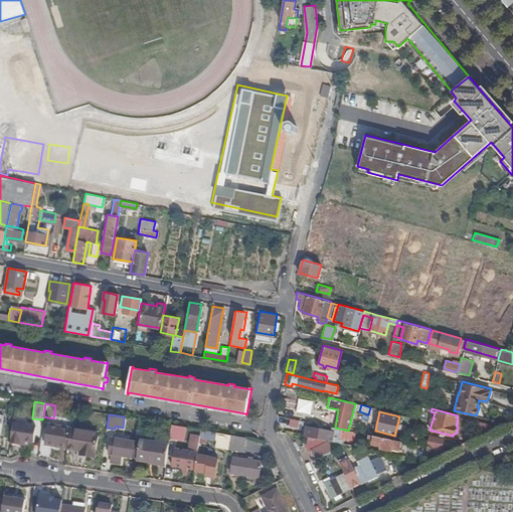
[(486,431),(497,424),(474,419),(472,428),(486,431)]
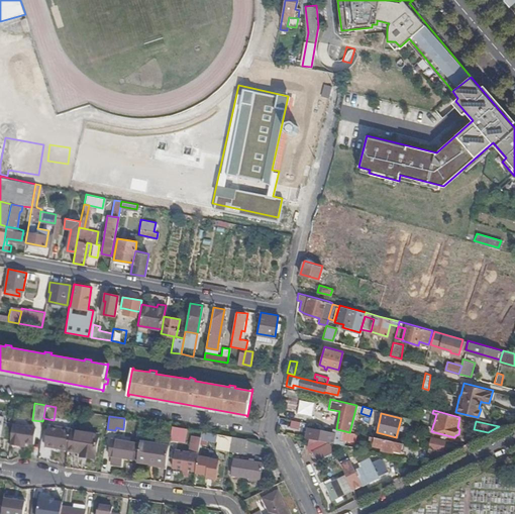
[(35,428),(12,424),(10,440),(9,444),(20,445),(20,441),(25,442),(33,443),(35,428)]
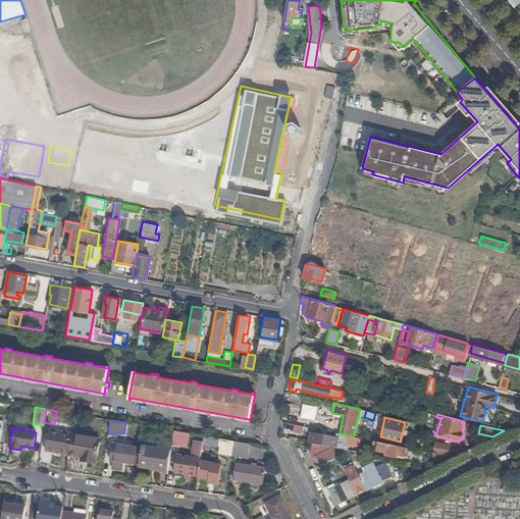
[(69,453),(72,434),(48,430),(45,449),(69,453)]
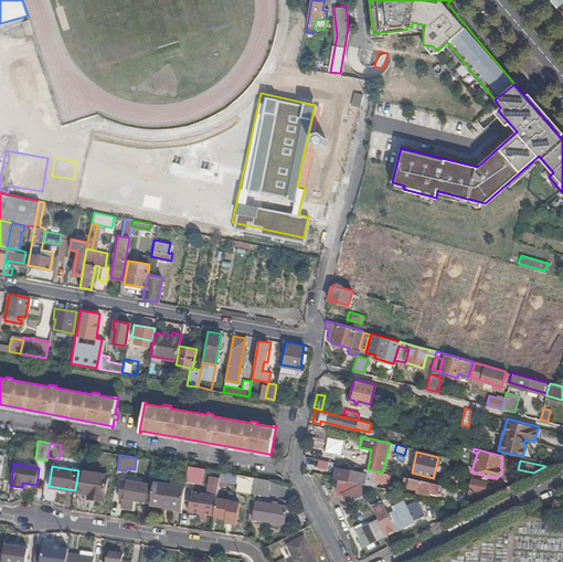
[(201,483),(203,469),(188,466),(186,480),(201,483)]
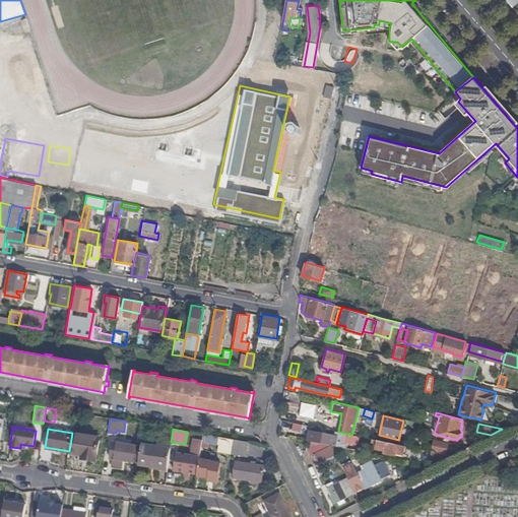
[(338,432),(335,431),(334,436),(309,431),(307,440),(331,445),(340,446),(343,433),(338,432)]
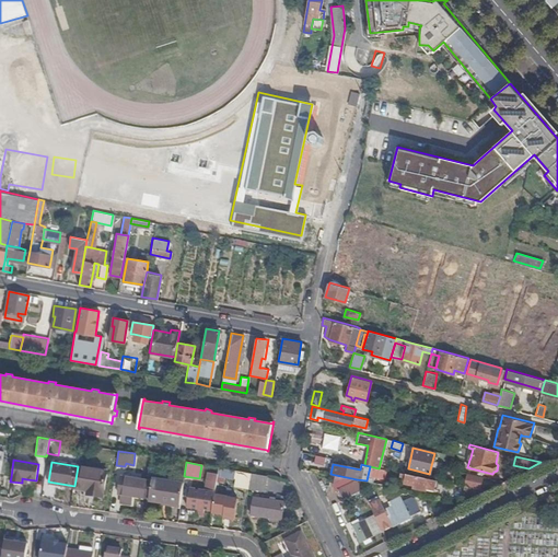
[(108,471),(78,466),(74,486),(73,488),(86,490),(86,494),(104,496),(108,471)]
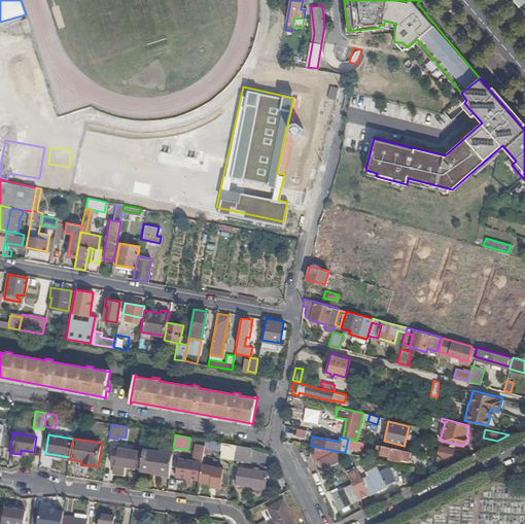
[(356,441),(348,439),(345,452),(359,455),(362,442),(356,441)]
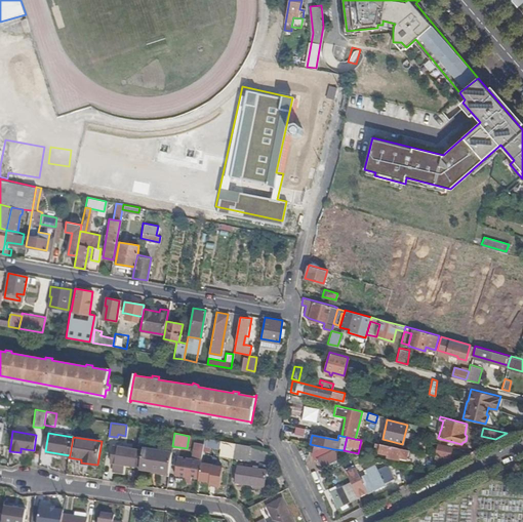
[(223,455),(232,457),(234,443),(225,441),(223,455)]
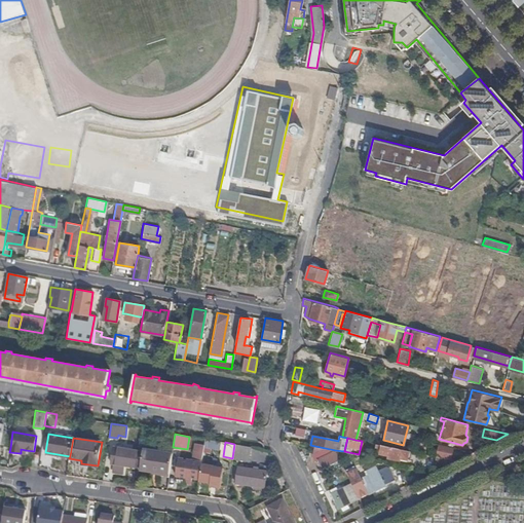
[(436,455),(451,459),(453,446),(438,442),(436,455)]
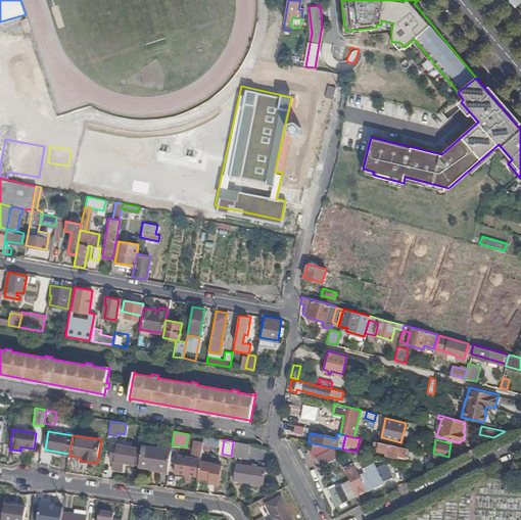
[(174,471),(197,475),(199,459),(202,442),(194,440),(191,458),(177,456),(174,471)]
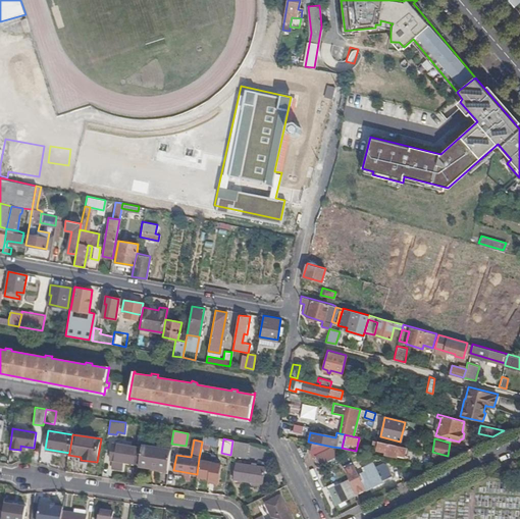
[(246,457),(249,443),(232,440),(230,455),(246,457)]
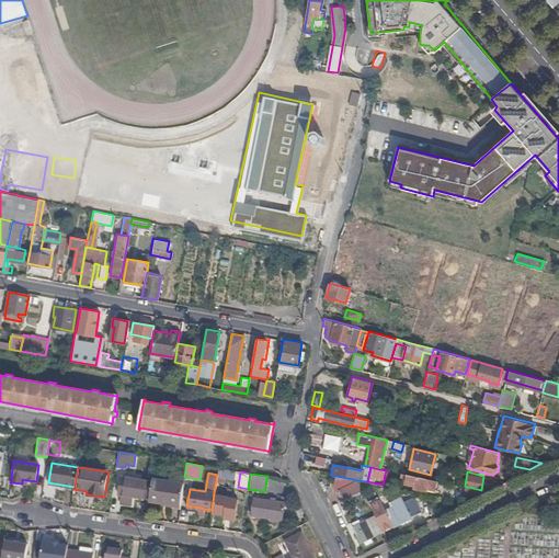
[(437,485),(438,481),(400,474),(400,477),(406,478),(405,484),(415,486),(414,488),(423,490),(423,487),(425,488),(433,490),(435,485),(437,485)]
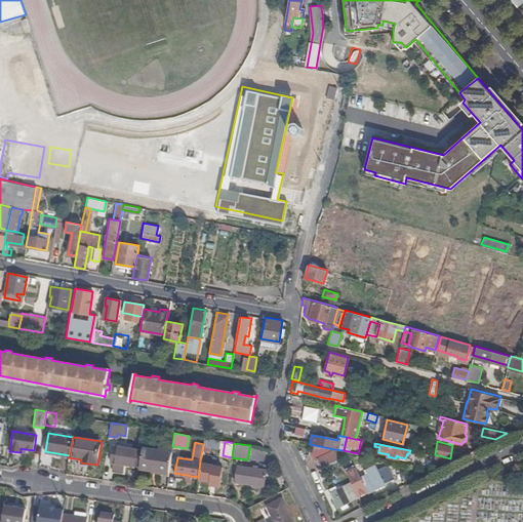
[(138,467),(142,450),(113,446),(110,463),(113,463),(112,468),(114,468),(114,470),(114,472),(122,473),(123,465),(138,467)]
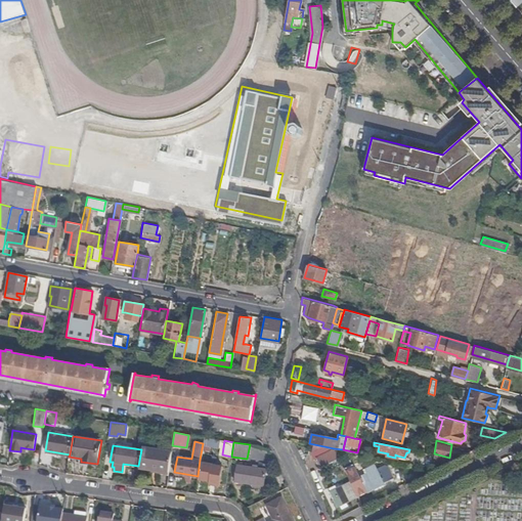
[(138,468),(168,472),(171,451),(141,447),(141,449),(138,466),(138,468)]
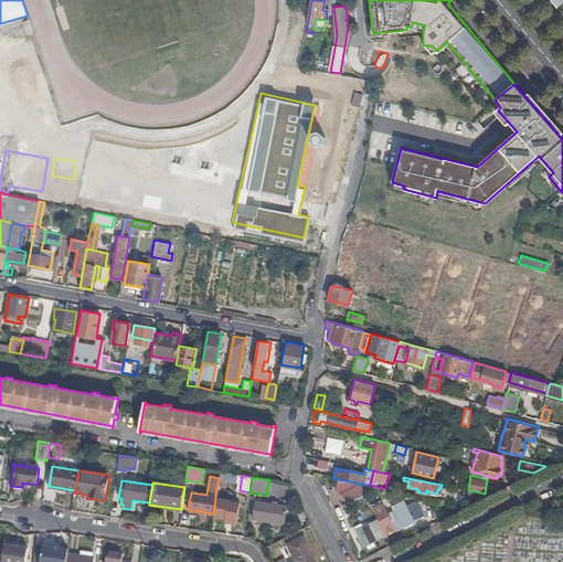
[(357,497),(352,488),(338,495),(342,505),(357,497)]
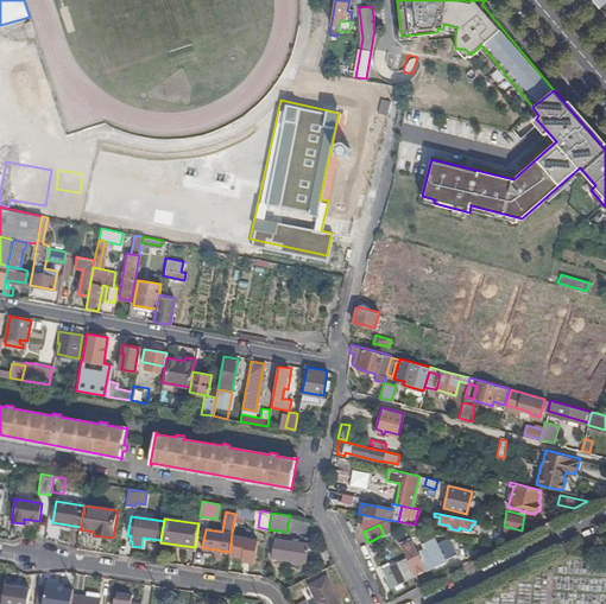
[(516,536),(526,532),(503,527),(502,535),(516,536)]
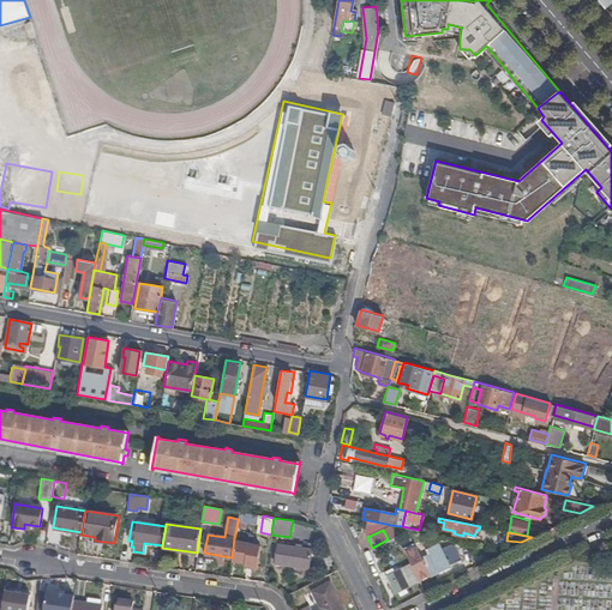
[(234,538),(232,557),(258,562),(262,543),(234,538)]
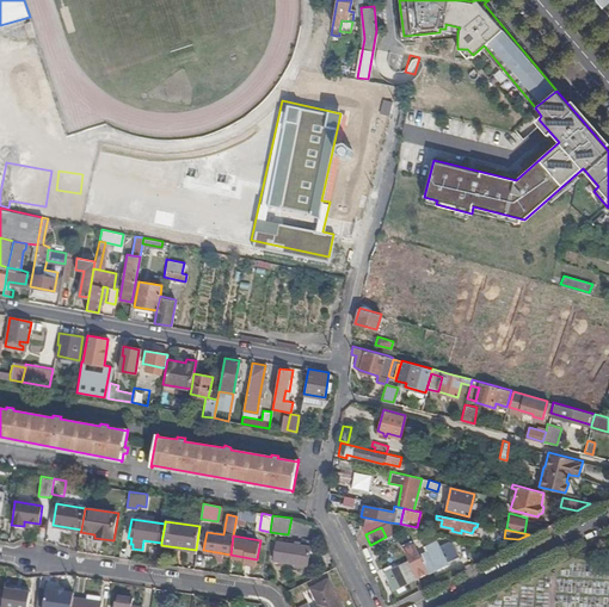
[(306,565),(309,546),(276,540),(272,559),(306,565)]
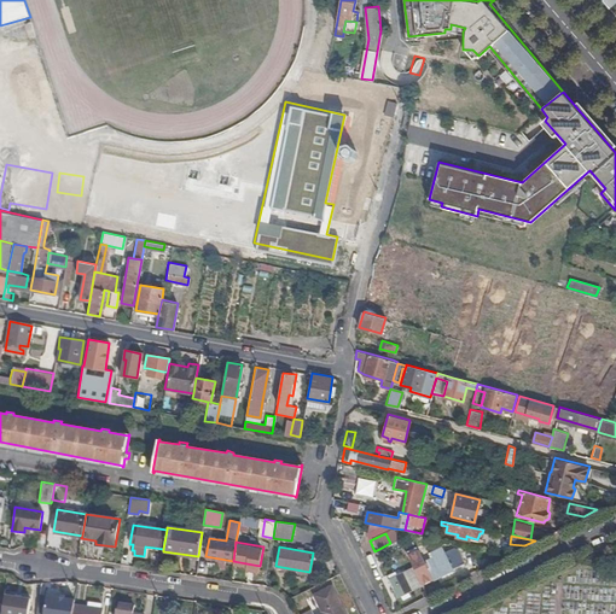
[(413,567),(422,584),(452,569),(452,568),(463,563),(455,549),(452,548),(443,553),(441,548),(420,557),(422,562),(416,565),(410,553),(407,554),(413,567)]
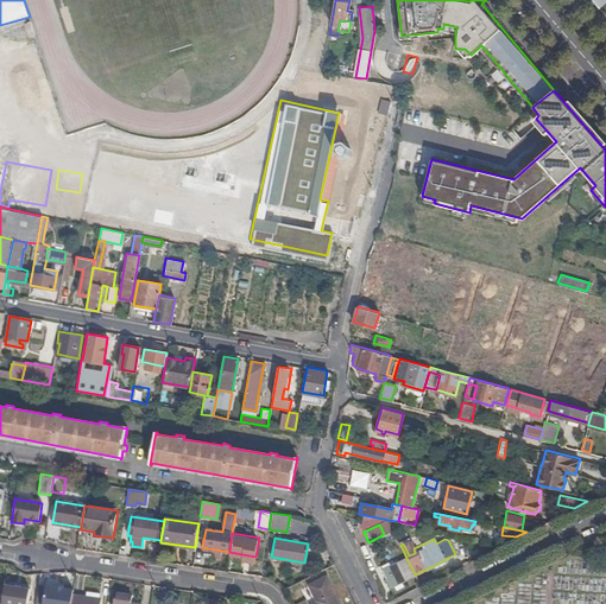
[(390,586),(415,574),(406,558),(382,570),(390,586)]
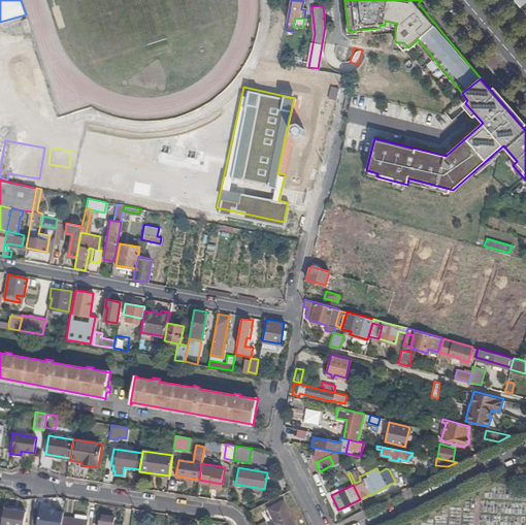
[(294,524),(283,500),(267,507),(275,524),(271,524),(266,524),(265,521),(257,524),(294,524)]
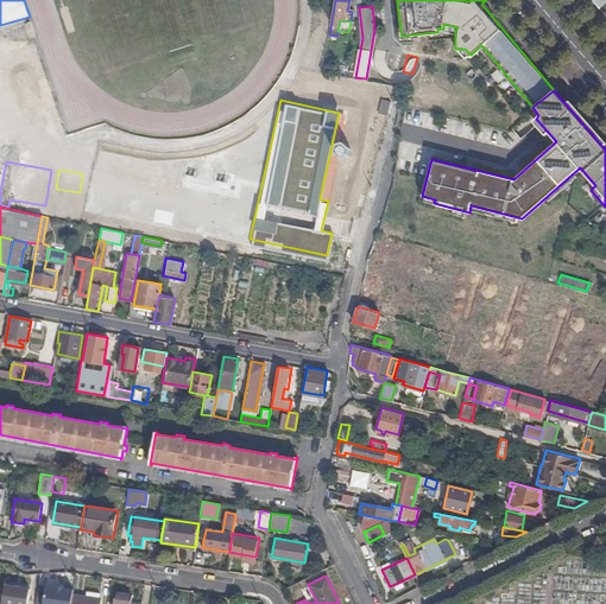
[(5,584),(2,603),(6,603),(29,603),(32,589),(5,584)]
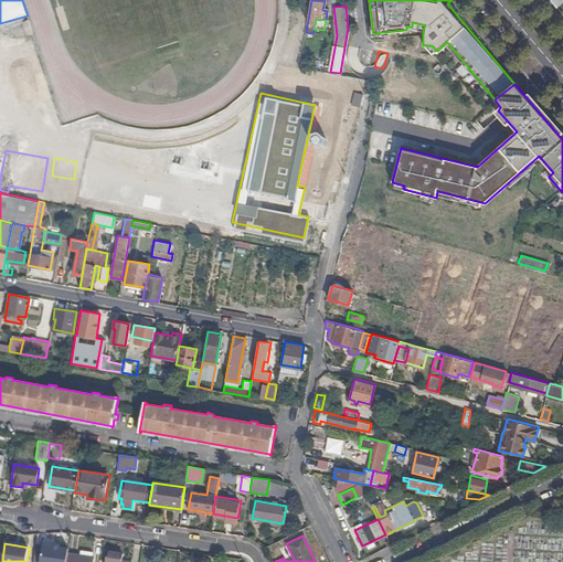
[(41,561),(66,561),(68,553),(43,549),(41,561)]
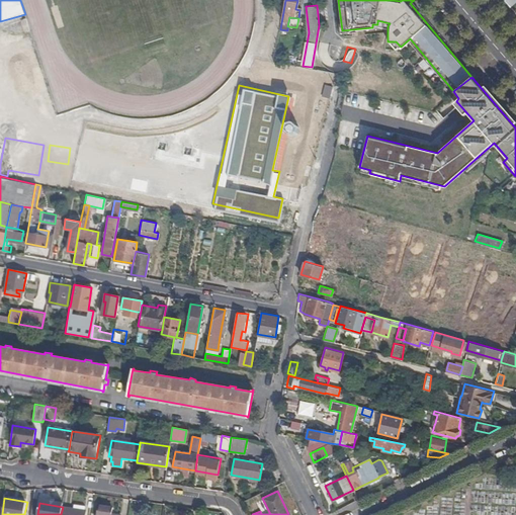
[(63,507),(61,514),(84,514),(85,510),(84,510),(85,506),(74,504),(73,508),(63,507)]
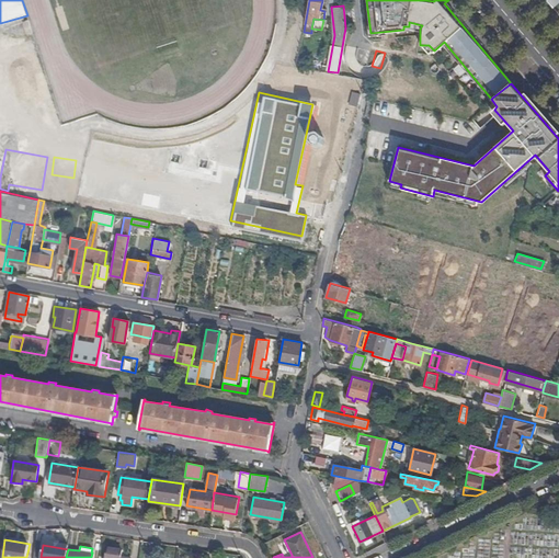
[(121,557),(122,549),(107,547),(105,557),(130,557),(121,557)]
